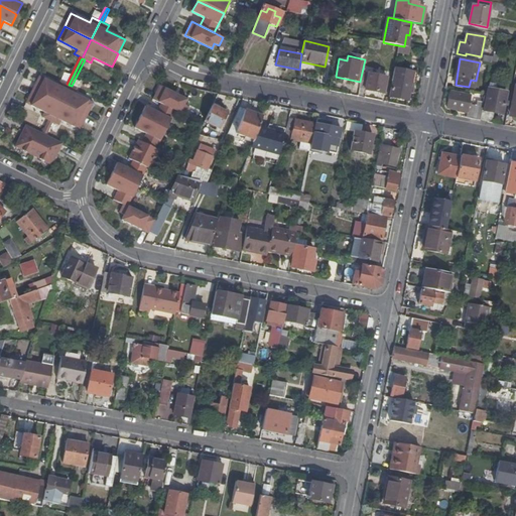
[(394,70),(393,74),(415,78),(416,74),(394,70)]
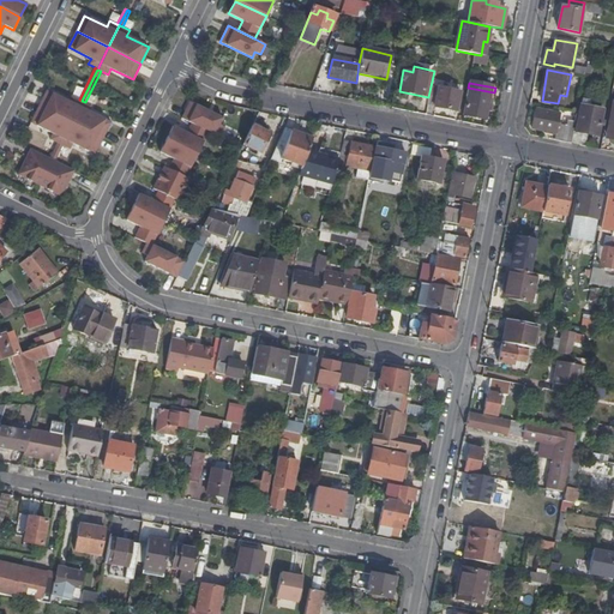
[(428,97),(427,106),(433,107),(438,88),(431,86),(428,97)]
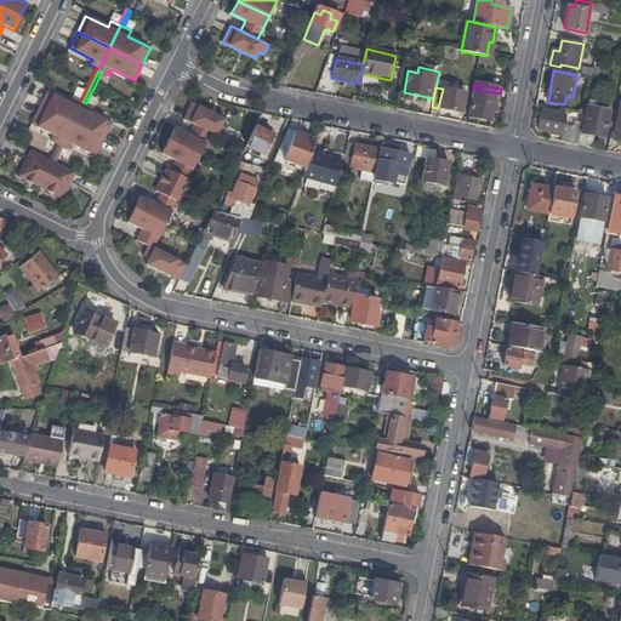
[(443,89),(438,108),(461,112),(465,93),(443,89)]
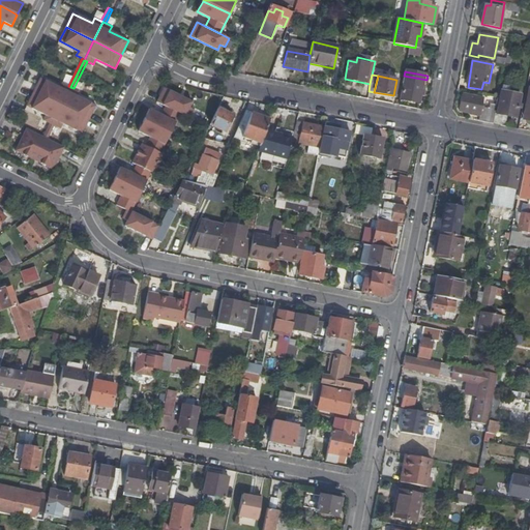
[(427,80),(404,76),(400,99),(418,104),(420,94),(420,91),(424,92),(427,80)]
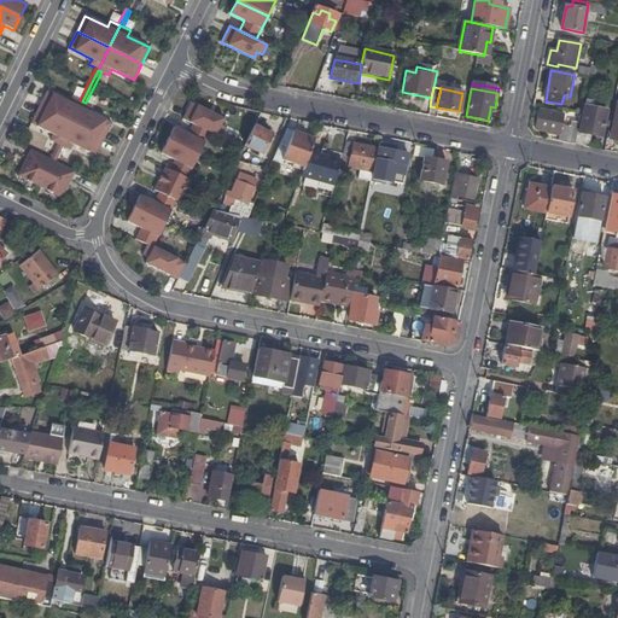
[(47,91),(39,108),(71,123),(82,101),(80,100),(73,97),(70,103),(47,91)]
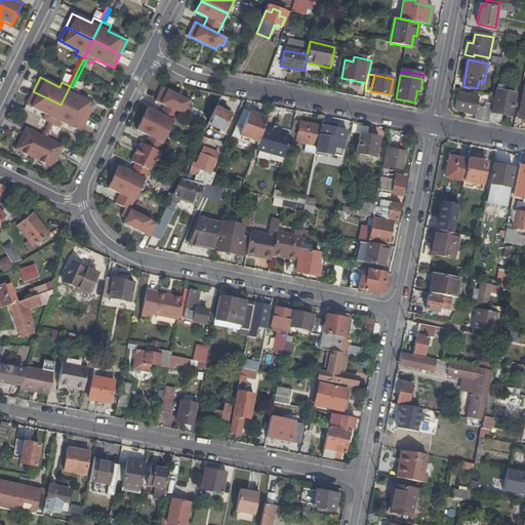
[(61,105),(88,118),(95,105),(76,95),(79,90),(73,87),(70,86),(61,105)]
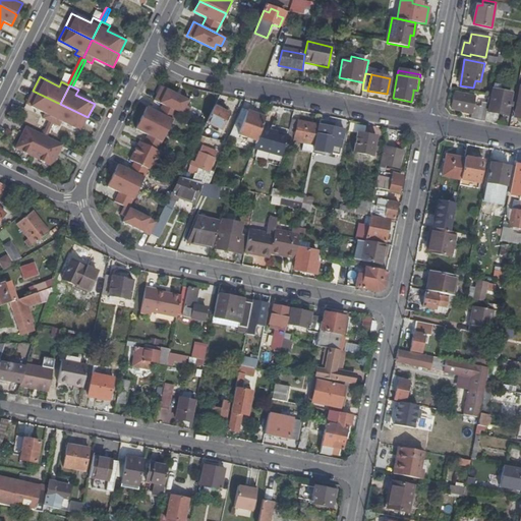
[(122,222),(150,236),(157,222),(129,208),(149,169),(152,171),(161,152),(158,151),(177,112),(186,116),(190,108),(185,105),(188,100),(161,87),(154,100),(162,105),(158,113),(147,107),(135,129),(148,135),(143,143),(139,141),(129,160),(133,162),(129,170),(118,165),(107,186),(119,192),(114,201),(124,207),(120,215),(125,217),(122,222)]
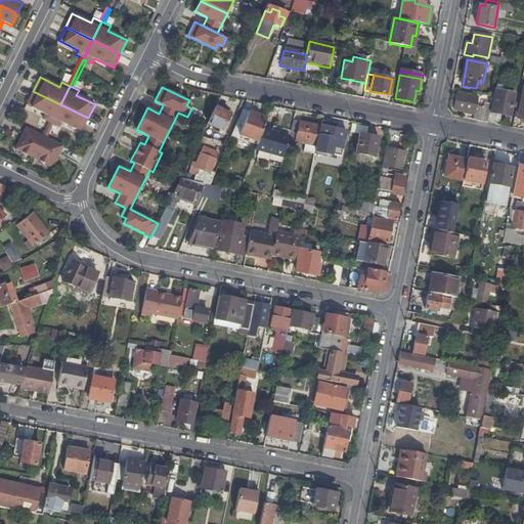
[(515,94),(495,90),(491,113),(511,117),(515,94)]
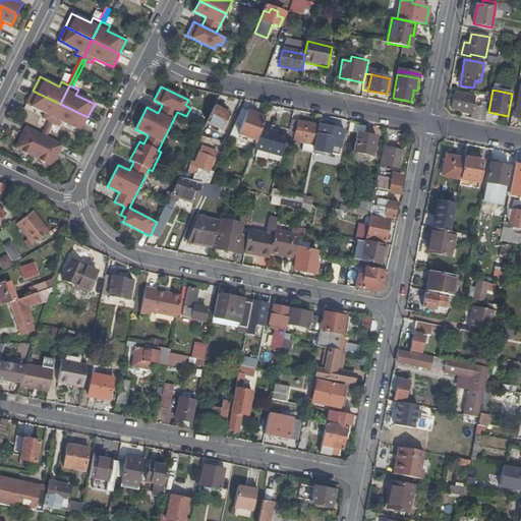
[(60,104),(33,91),(26,104),(45,114),(43,118),(49,121),(51,122),(60,104)]
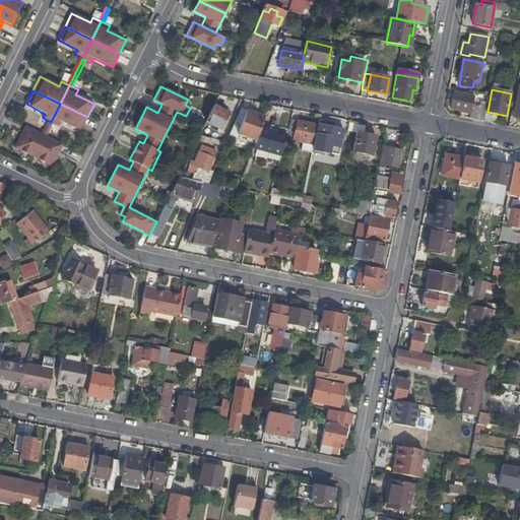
[(460,110),(471,112),(474,96),(454,92),(451,109),(460,110)]
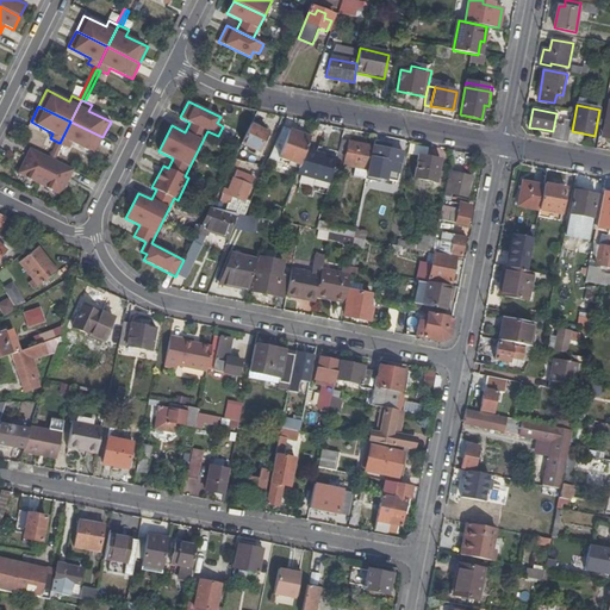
[(568,143),(572,122),(561,119),(558,134),(553,131),(552,139),(559,142),(568,143)]
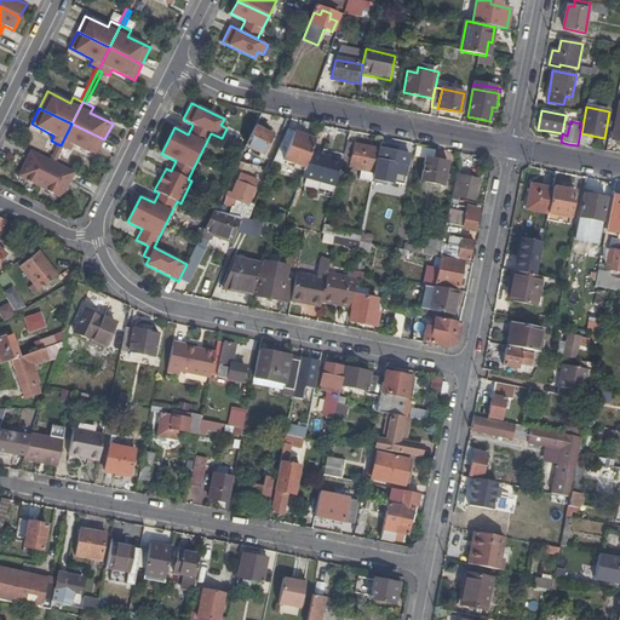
[(97,156),(104,139),(72,124),(61,145),(64,147),(72,150),(74,145),(97,156)]
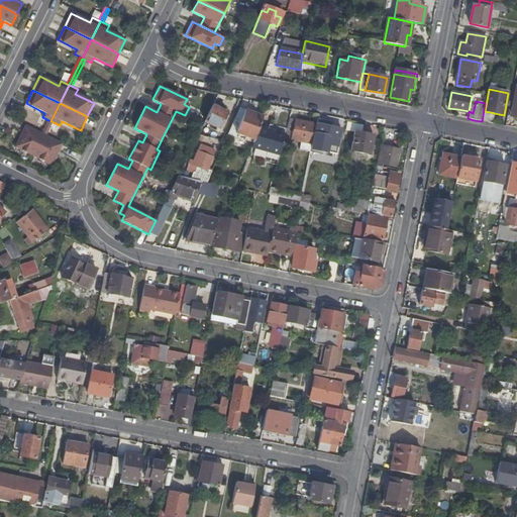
[(226,113),(213,106),(204,122),(218,129),(226,113)]
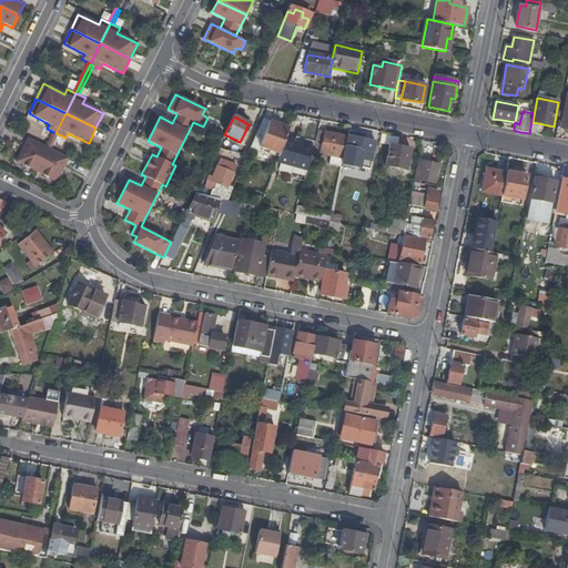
[(262,119),(250,148),(257,151),(260,148),(279,155),(284,140),(288,129),(262,119)]
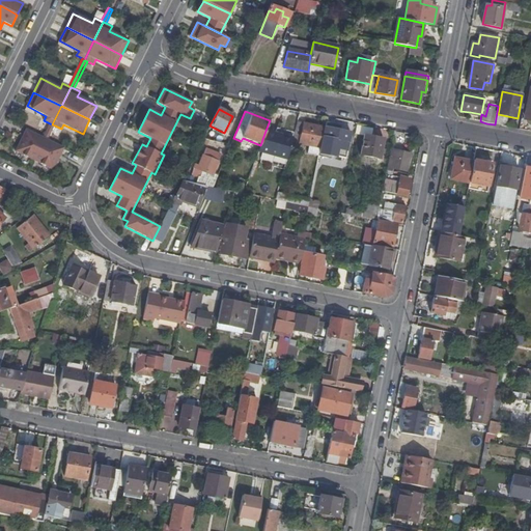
[(325,128),(338,131),(339,123),(327,120),(325,128)]
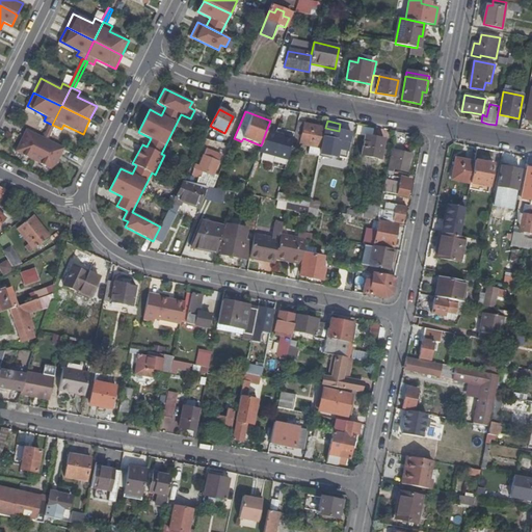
[(293,138),(292,142),(320,148),(324,128),(297,123),(293,138)]
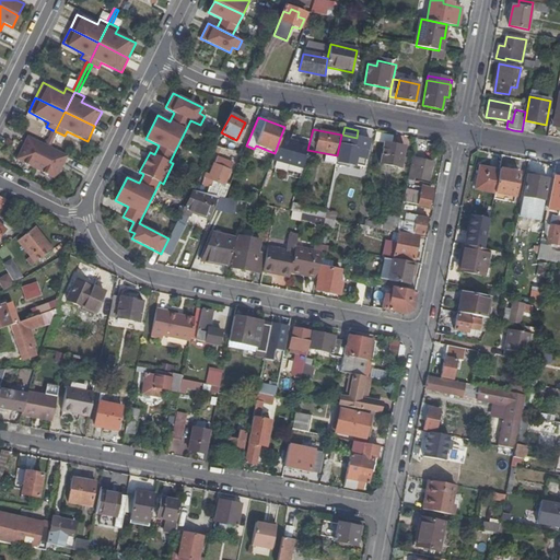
[(53,130),(46,144),(48,146),(55,131),(53,130)]
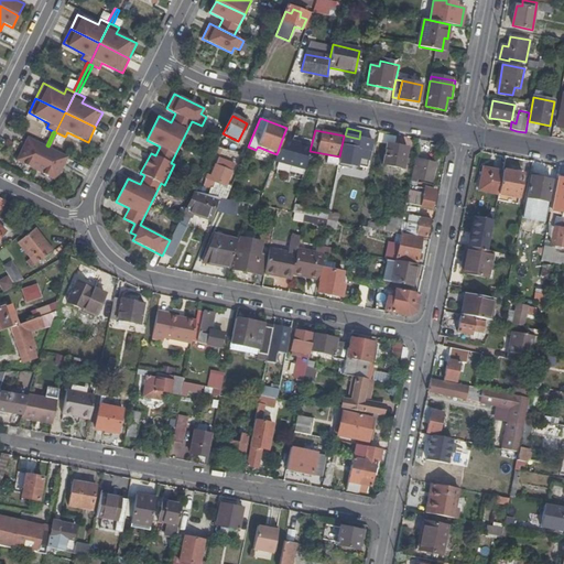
[(49,147),(51,148),(58,133),(55,132),(49,147)]
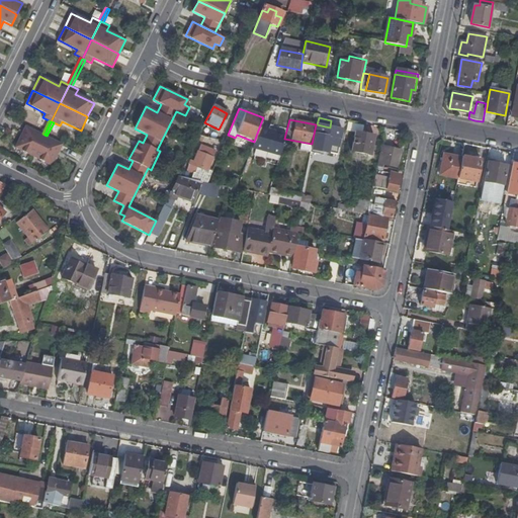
[(341,130),(330,127),(317,124),(311,153),(324,155),(325,152),(336,155),(341,130)]
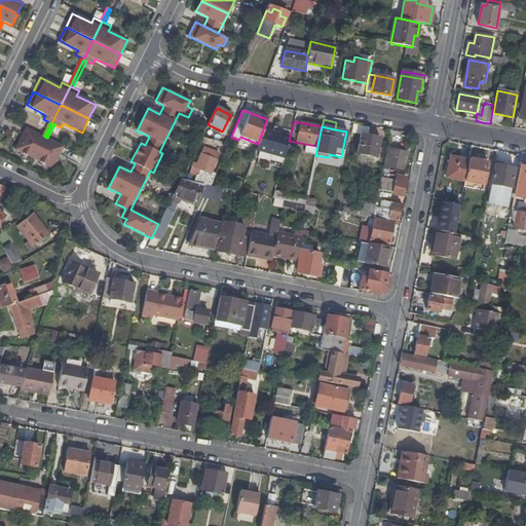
[(27,127),(15,150),(53,168),(64,146),(47,138),(45,137),(43,136),(27,127)]
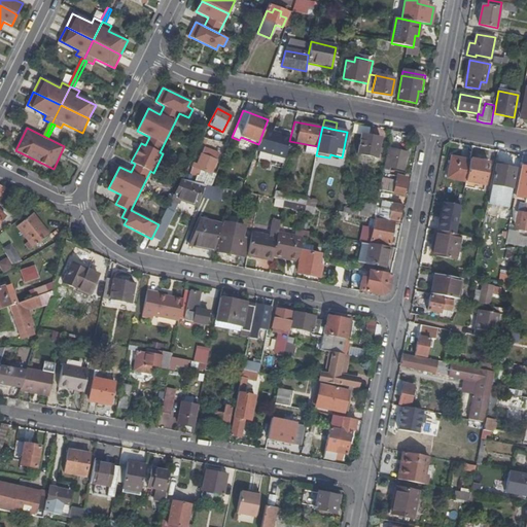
[(258,144),(255,151),(284,159),(289,141),(290,137),(264,130),(258,144)]
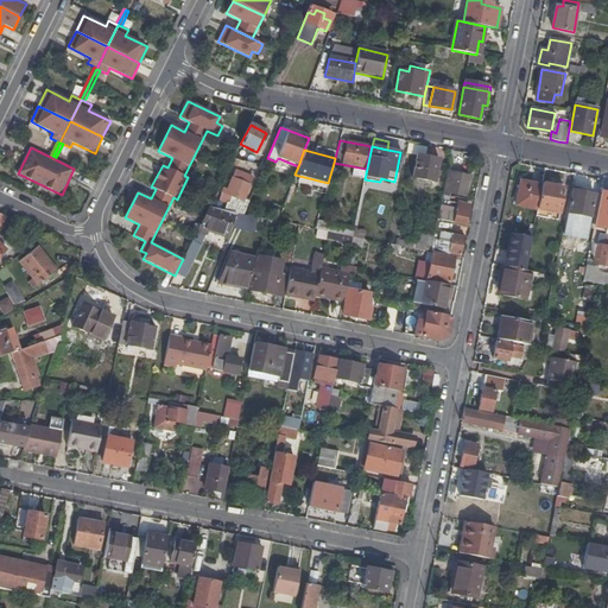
[(437,159),(417,156),(412,177),(434,182),(437,159)]
